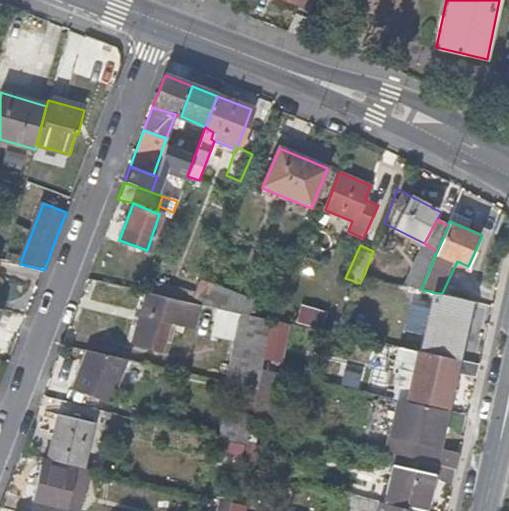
[(7,251),(4,260),(20,264),(23,255),(7,251)]
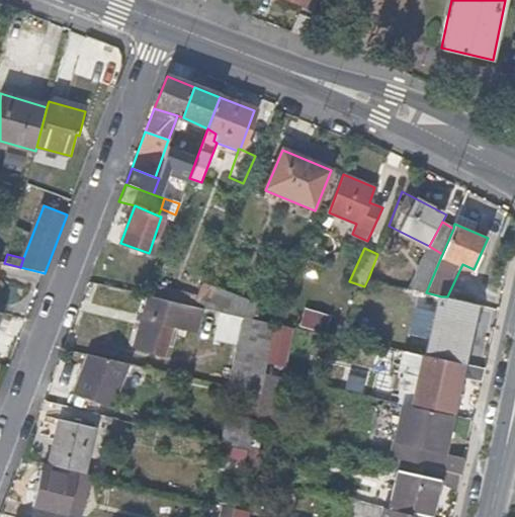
[(216,310),(253,318),(258,302),(203,279),(193,306),(201,308),(216,310)]
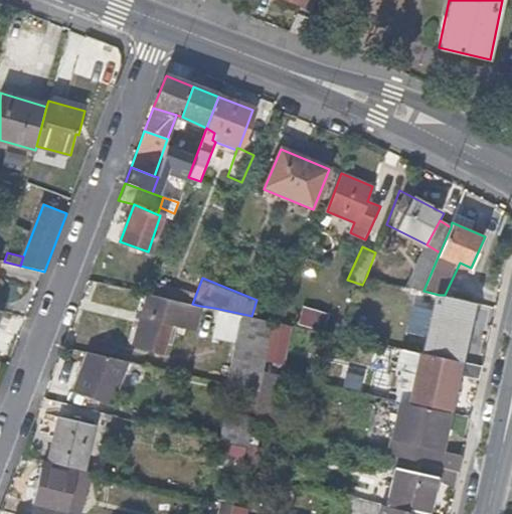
[(200,306),(192,304),(149,294),(133,346),(163,354),(172,323),(195,328),(200,306)]
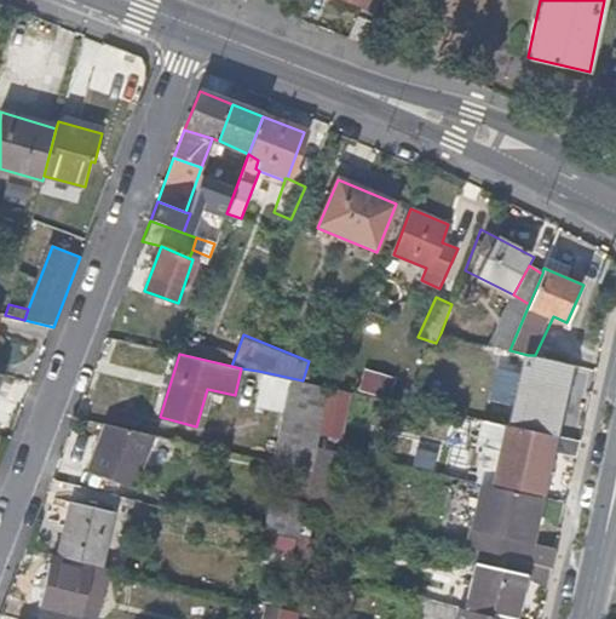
[(528,355),(512,427),(556,435),(573,365),(535,355),(528,355)]
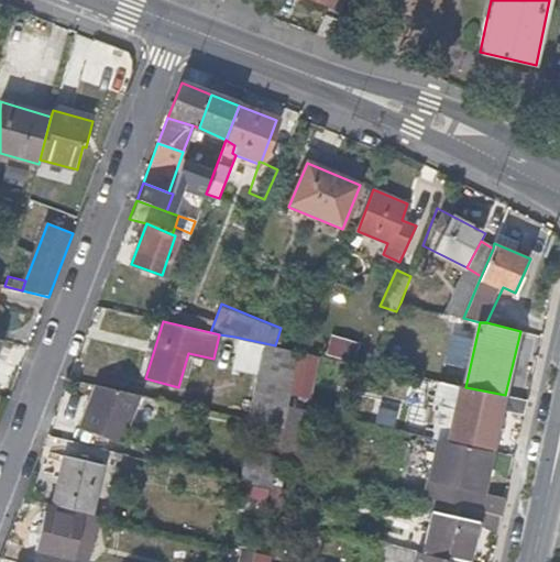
[(357,339),(338,333),(333,351),(352,355),(357,339)]
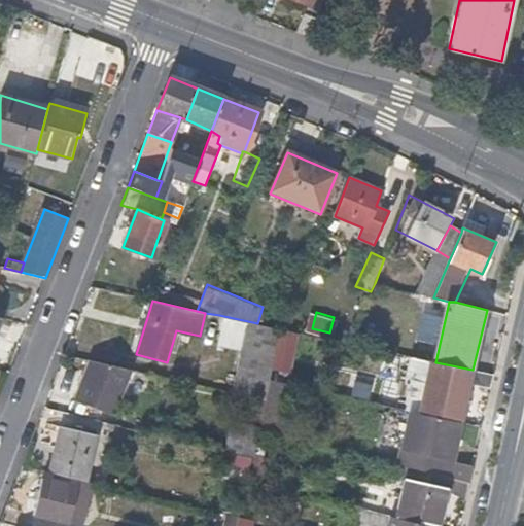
[(272,378),(283,329),(257,323),(219,315),(212,345),(239,351),(229,393),(252,398),(266,402),(270,385),(272,378)]
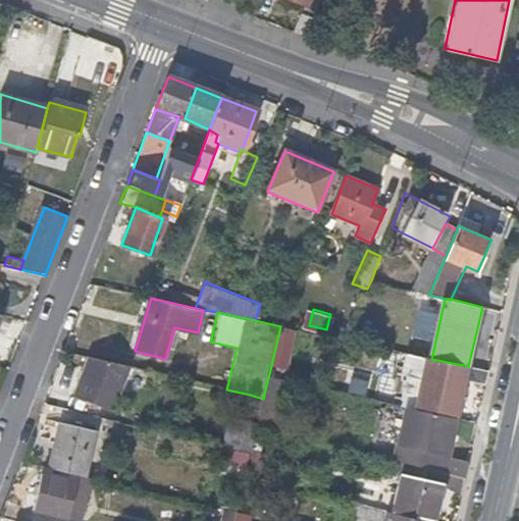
[(431,359),(424,357),(419,381),(403,378),(401,392),(416,395),(412,410),(457,419),(466,380),(486,384),(489,370),(468,366),(431,359)]
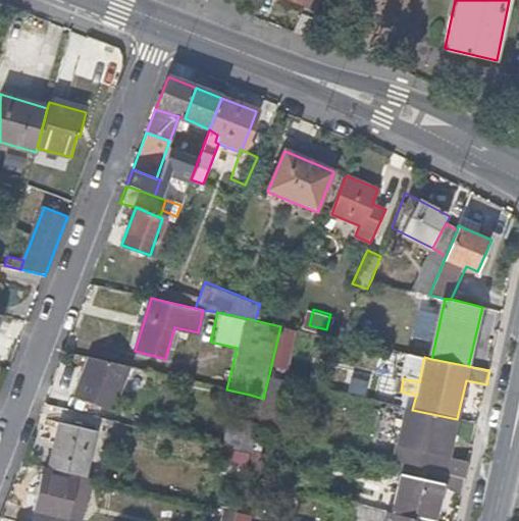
[(111,406),(126,367),(90,359),(78,394),(111,406)]
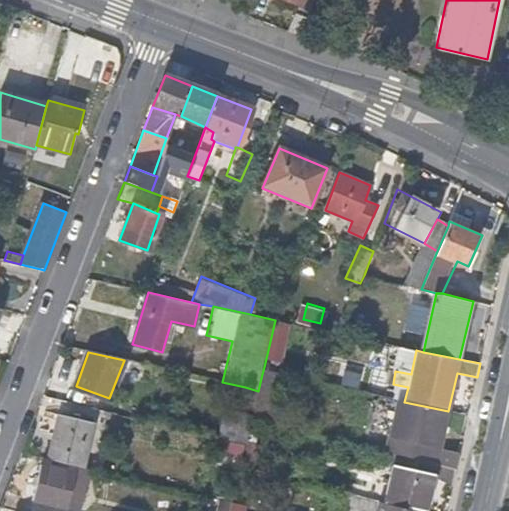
[(273,376),(262,374),(258,391),(254,413),(253,417),(270,421),(277,387),(272,386),(273,376)]
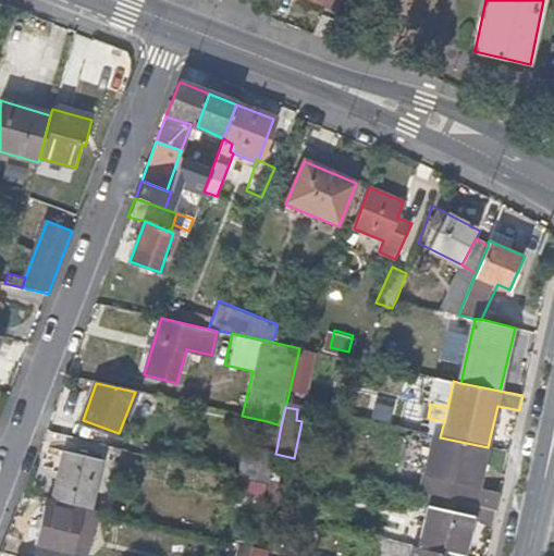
[(277,449),(281,425),(267,421),(262,446),(277,449)]
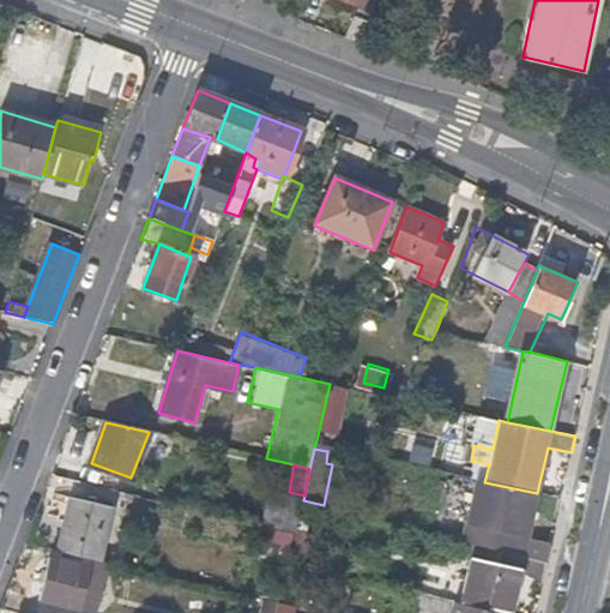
[(527,538),(537,493),(484,482),(478,481),(470,527),(481,530),(478,545),(547,564),(551,545),(527,538)]
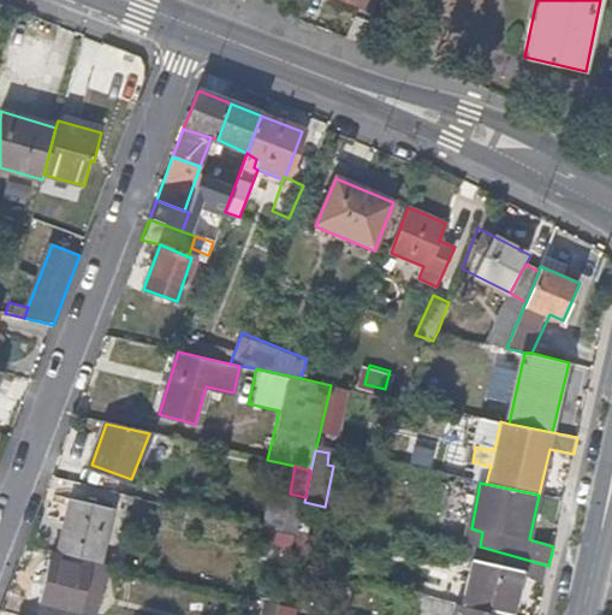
[(298,530),(304,502),(306,497),(290,494),(272,490),(263,526),(297,534),(298,530)]
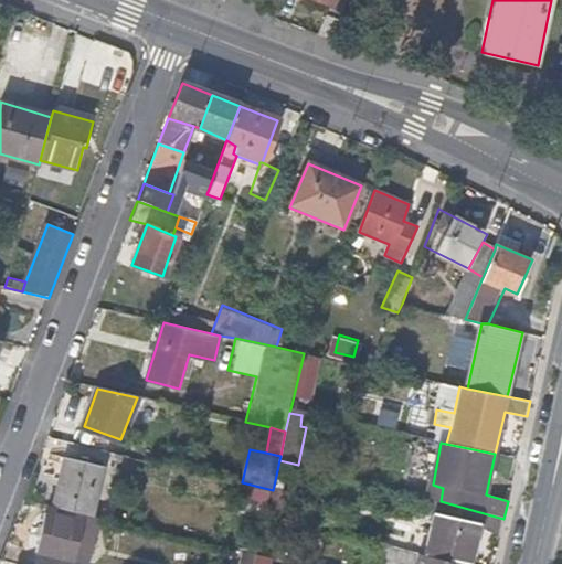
[(80,515),(89,518),(102,466),(64,458),(52,509),(80,515)]
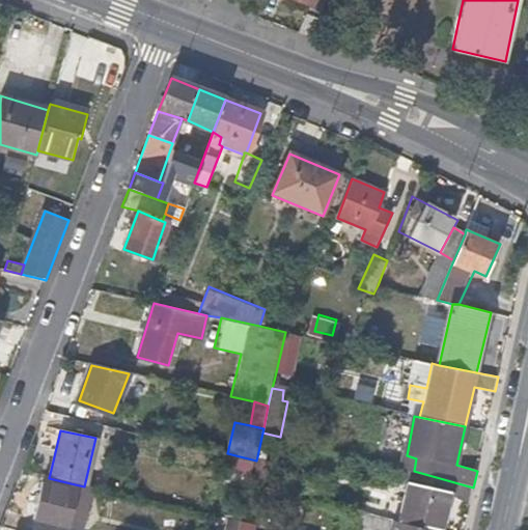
[(134,453),(138,437),(111,430),(107,447),(134,453)]
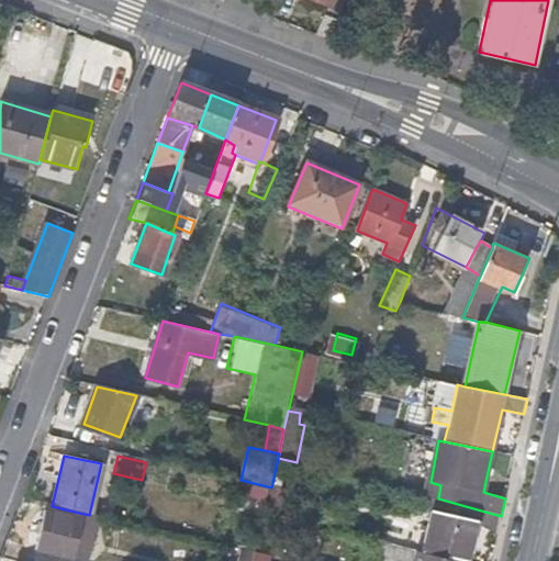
[(160,466),(146,462),(142,480),(157,483),(160,466)]
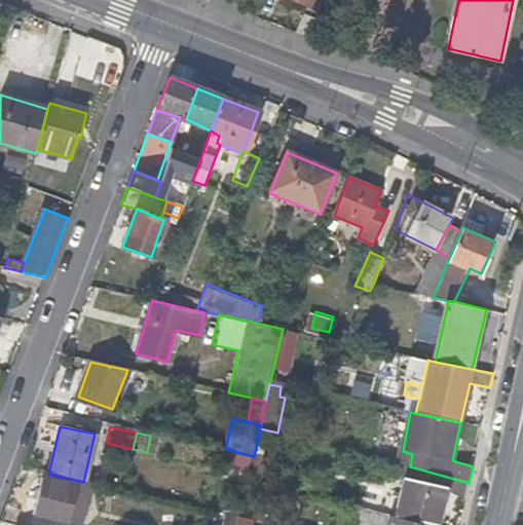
[(249,481),(261,485),(268,455),(255,452),(254,456),(249,481)]
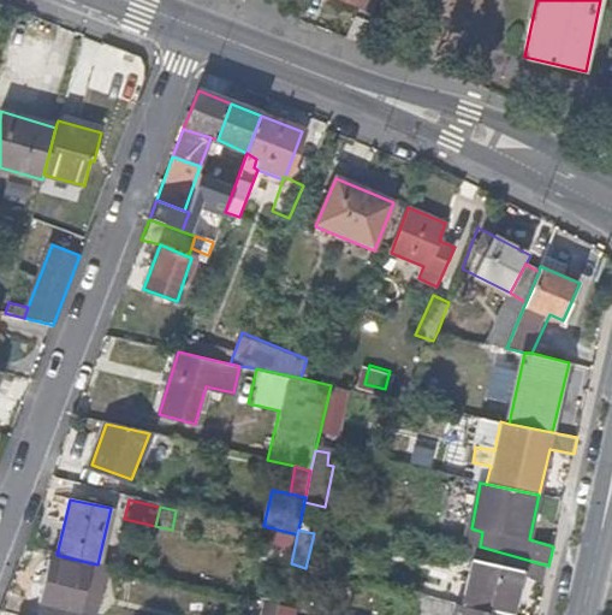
[(544,589),(548,566),(480,547),(476,547),(464,607),(497,614),(511,614),(521,584),(544,589)]
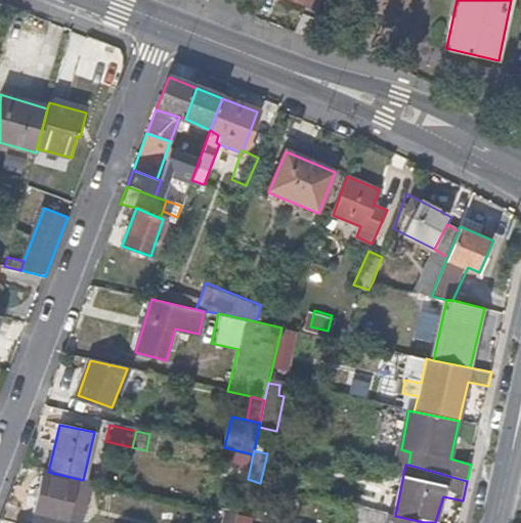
[(74,478),(48,472),(47,477),(42,476),(38,491),(33,489),(31,497),(36,498),(33,511),(64,519),(74,485),(73,484),(74,478)]
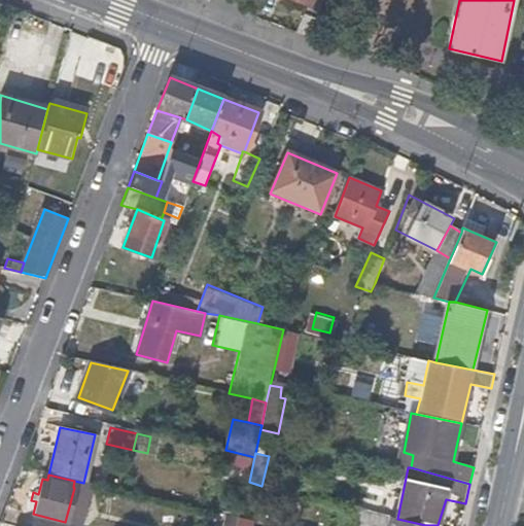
[(63,525),(65,522),(33,514),(28,525),(63,525)]
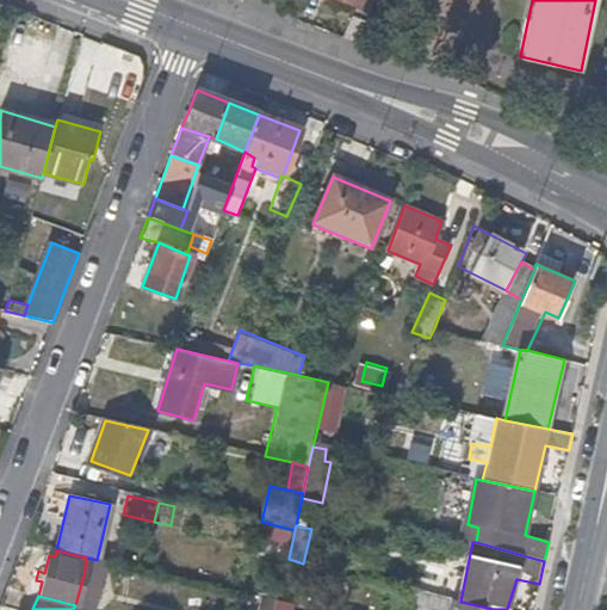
[(493,609),(460,602),(451,599),(448,609),(493,609)]
